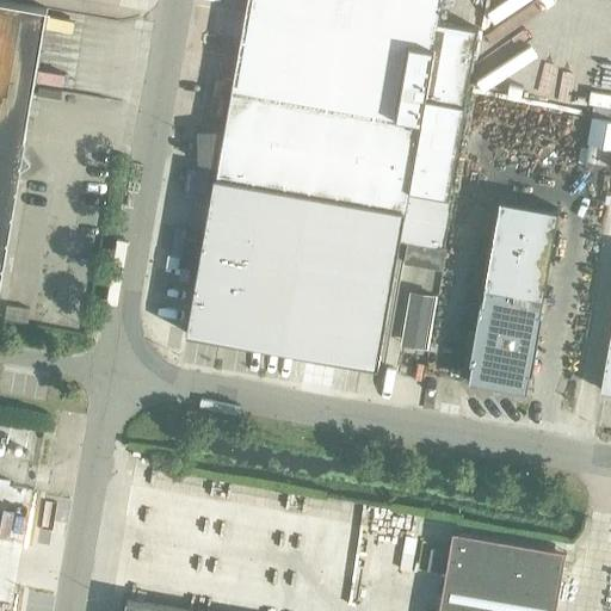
[(0,0),(0,279),(47,8),(0,0)]
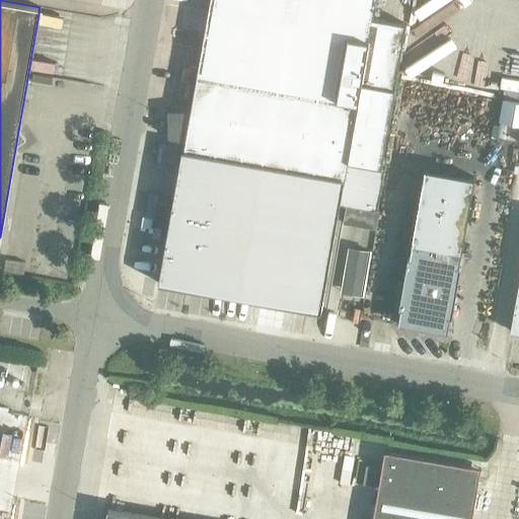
[(292,0),(209,0),(183,149),(234,158),(345,177),(348,162),(380,168),(402,44),(289,23),(292,0)]
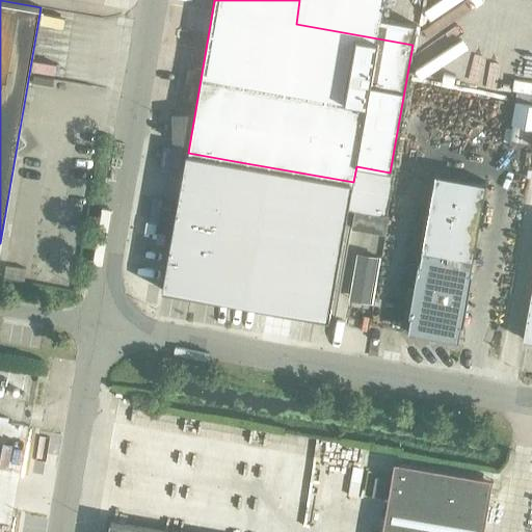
[(416,24),(382,19),(384,0),(299,0),(296,24),(413,45),(416,24)]
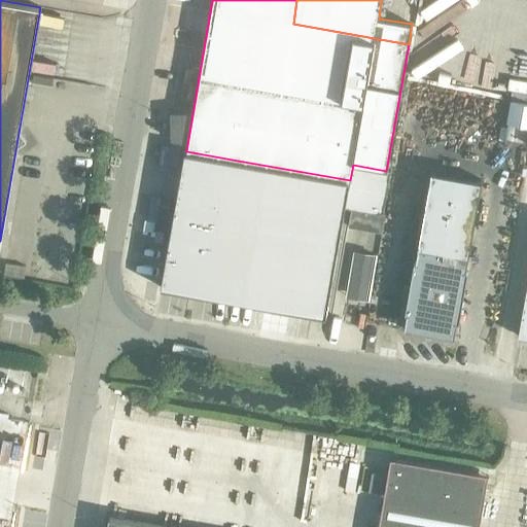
[(443,0),(420,0),(407,78),(469,89),(484,7),(443,0)]
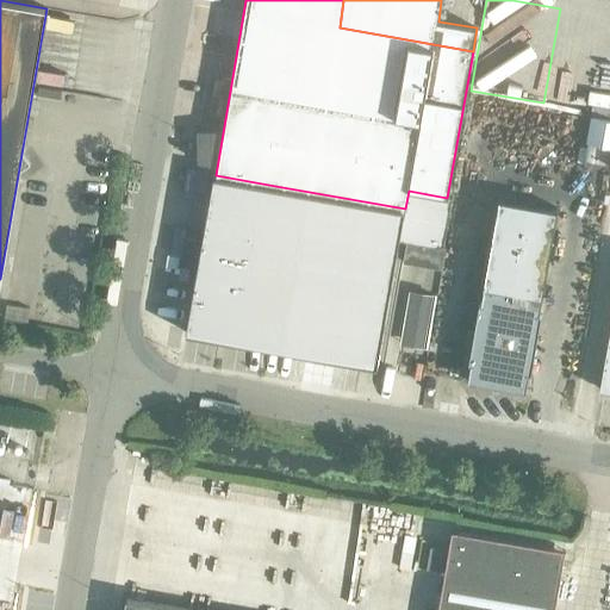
[(253,309),(275,186),(216,175),(187,335),(247,344),(253,309)]
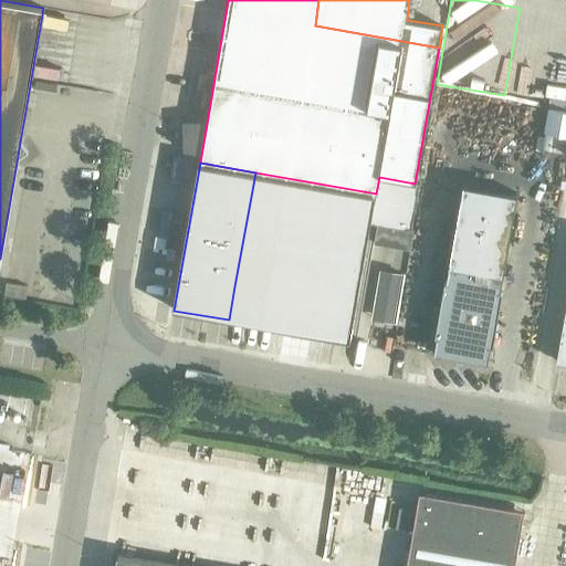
[(418,184),(415,184),(379,177),(376,194),(255,173),(234,286),(229,320),(349,341),(369,223),(410,230),(418,184)]
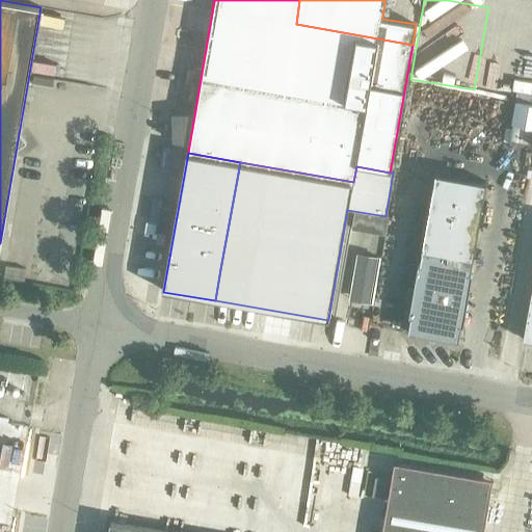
[(435,173),(420,264),(418,264),(409,316),(410,316),(408,331),(459,341),(461,324),(463,325),(472,273),(471,273),(486,182),(435,173)]
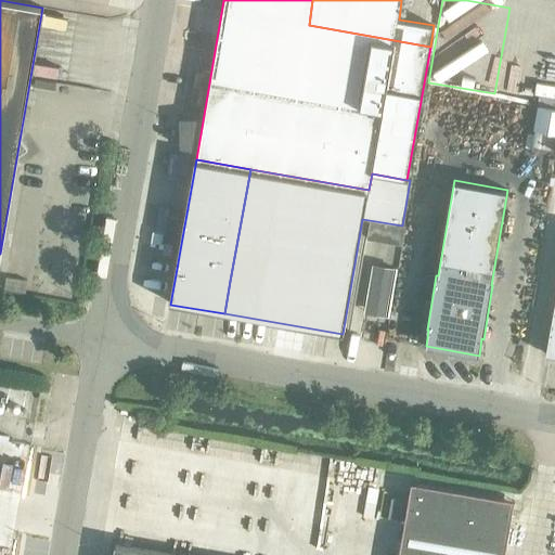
[(27,282),(7,279),(4,289),(25,293),(27,282)]
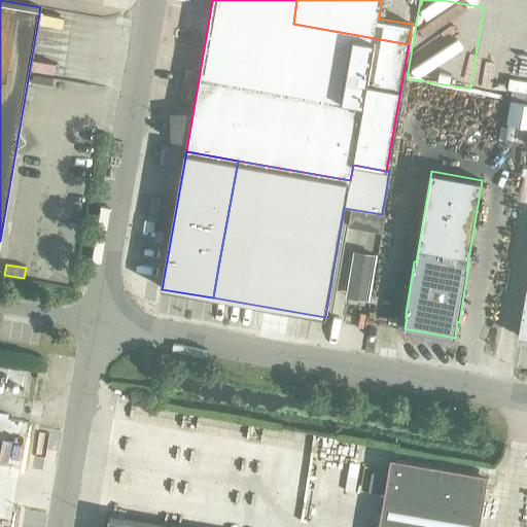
[(526,285),(518,337),(526,338),(526,285)]
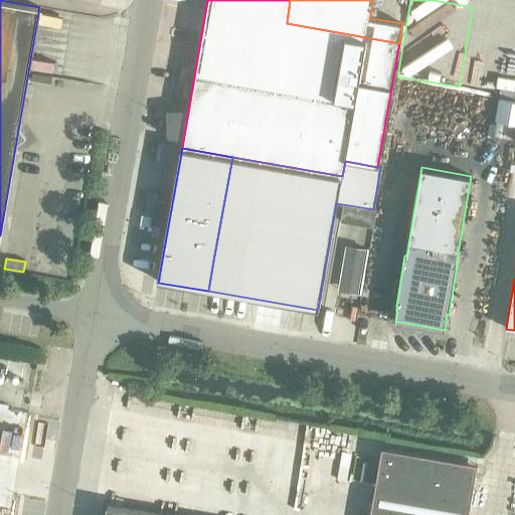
[(370,514),(468,514),(477,464),(382,448),(370,514)]
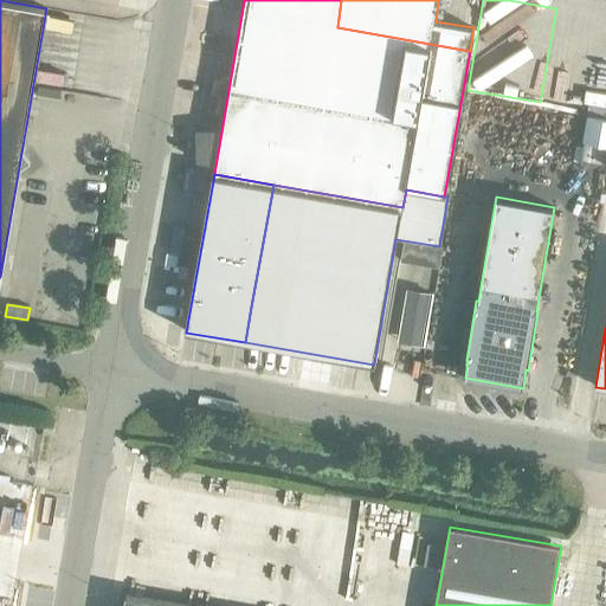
[(192,605),(126,594),(123,605),(192,605)]
